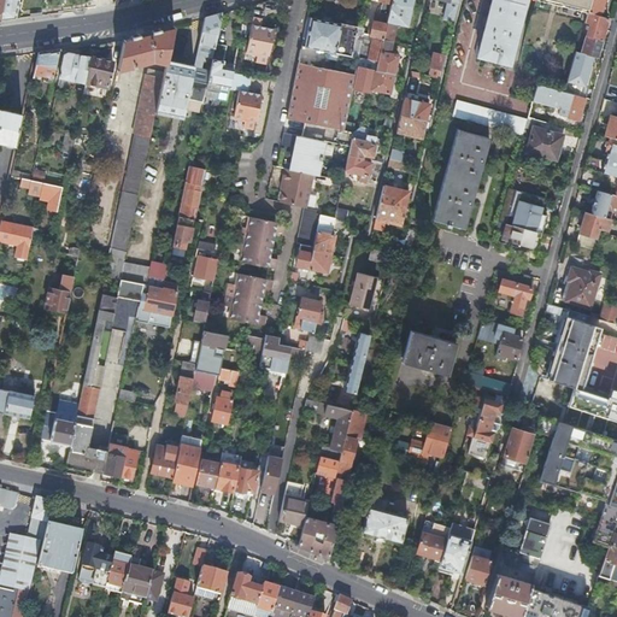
[(0,0),(0,19),(16,18),(18,0),(0,0)]
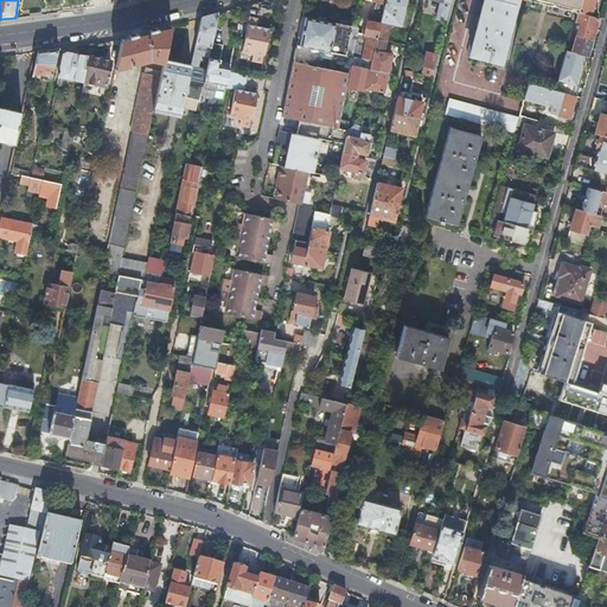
[(384,0),(370,0),(371,0),(379,2),(377,14),(368,12),(362,39),(356,37),(352,55),(359,57),(371,59),(376,38),(384,2),(384,0)]
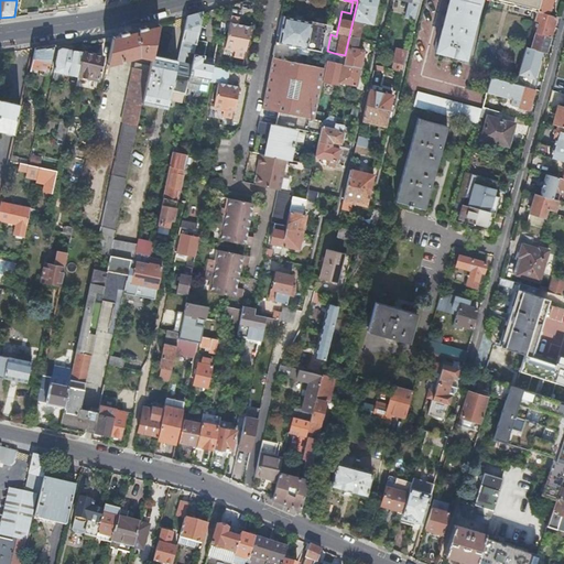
[(448,0),(443,25),(436,50),(456,55),(462,33),(469,35),(478,0),(448,0)]
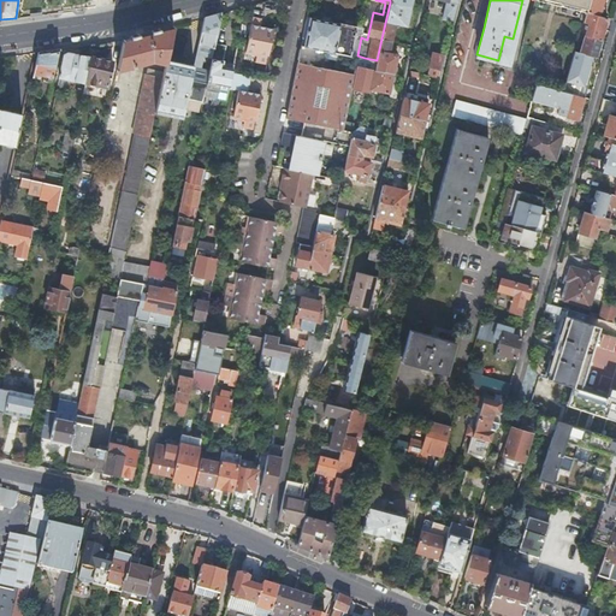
[(587,0),(586,7),(585,11),(599,15),(602,12),(603,11),(603,7),(602,5),(602,0),(587,0)]
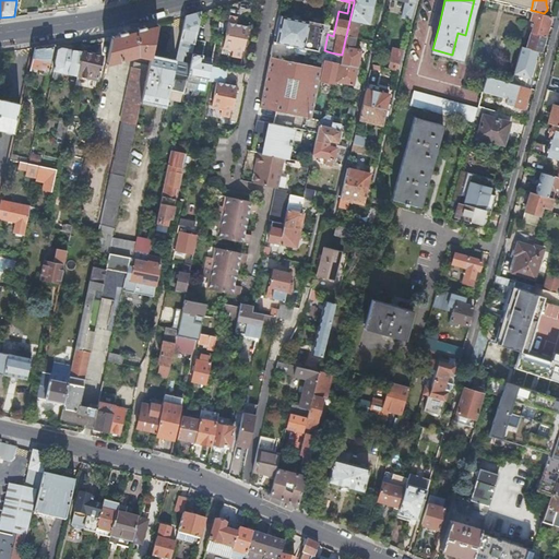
[(371,6),(354,2),(346,35),(355,37),(357,30),(359,30),(361,22),(367,23),(371,6)]
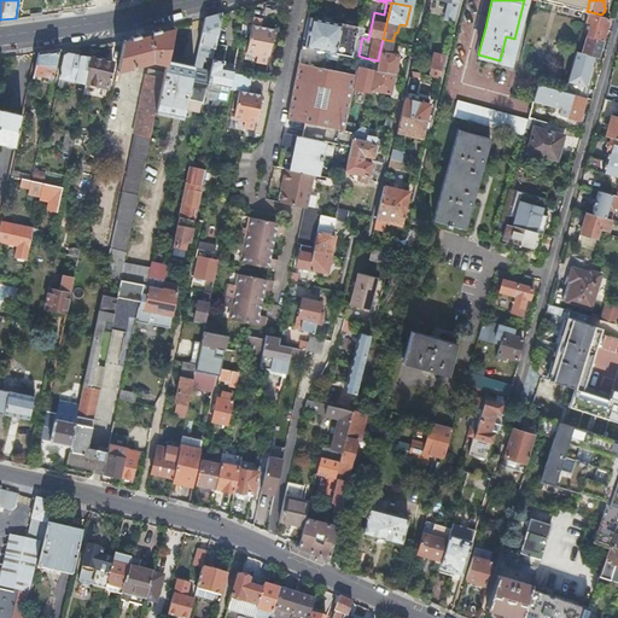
[(608,17),(601,15),(587,11),(584,21),(589,23),(581,51),(598,56),(608,17)]
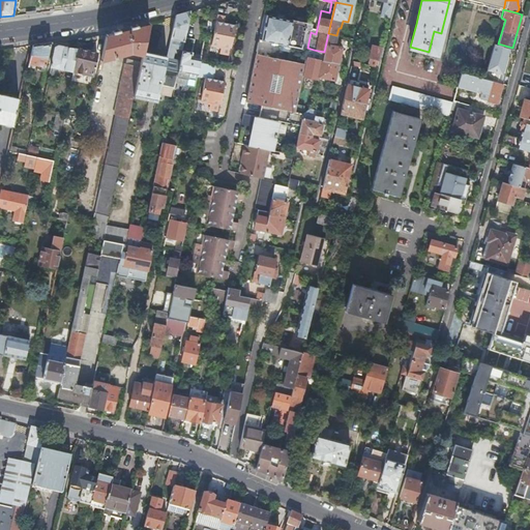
[(190,10),(175,15),(171,37),(169,47),(167,55),(166,57),(160,81),(174,84),(177,69),(180,58),(184,36),(190,10)]
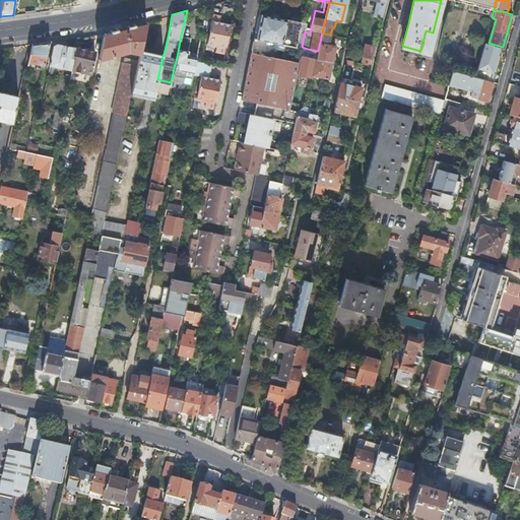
[(214,52),(223,54),(230,23),(218,21),(219,15),(211,13),(206,43),(215,45),(214,52)]
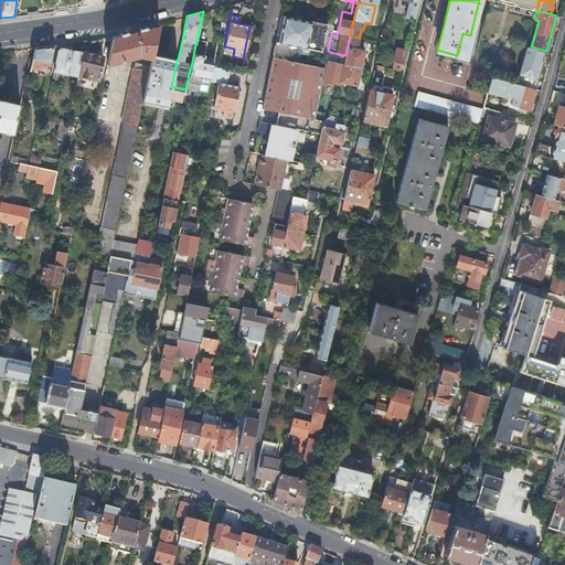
[(331,34),(333,24),(324,23),(315,21),(311,20),(311,21),(280,14),(275,41),(307,48),(321,51),(321,50),(328,51),(331,34)]
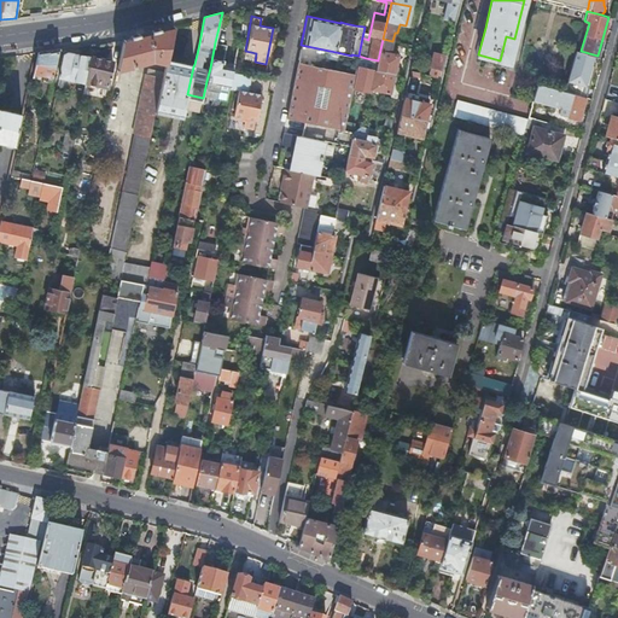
[(165,62),(165,60),(173,25),(123,39),(117,68),(133,64),(134,65),(138,64),(138,63),(152,59),(165,62)]
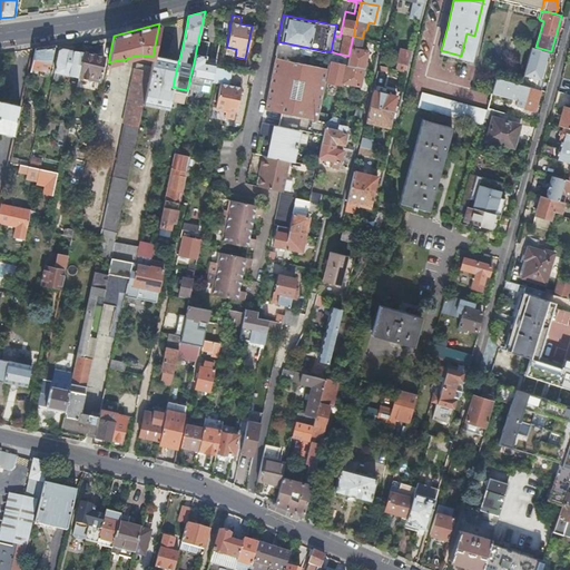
[(441,50),(448,26),(444,25),(438,48),(439,50),(441,50)]
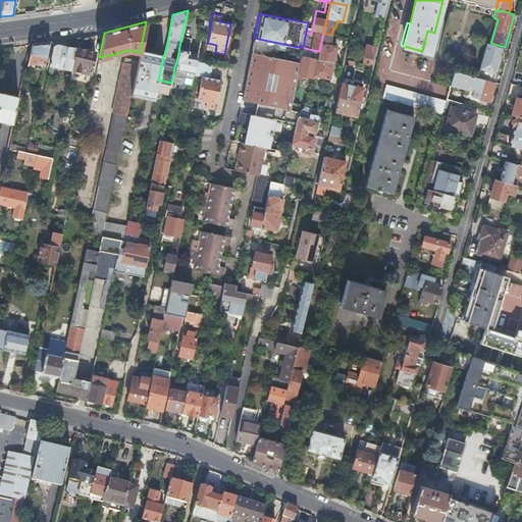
[(429,52),(434,33),(427,31),(422,51),(429,52)]
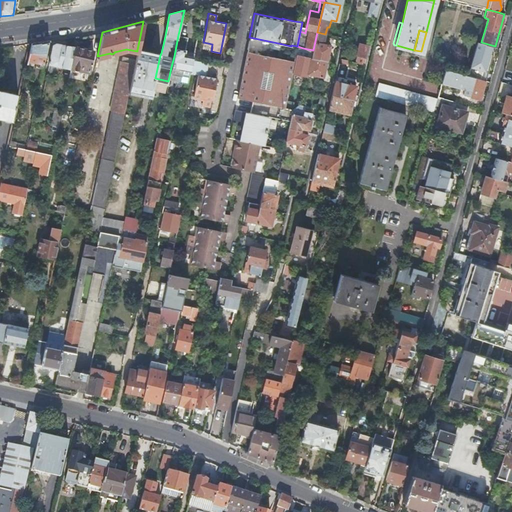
[(325,34),(317,32),(313,50),(311,57),(326,61),(329,45),(325,45),(327,34),(325,34)]
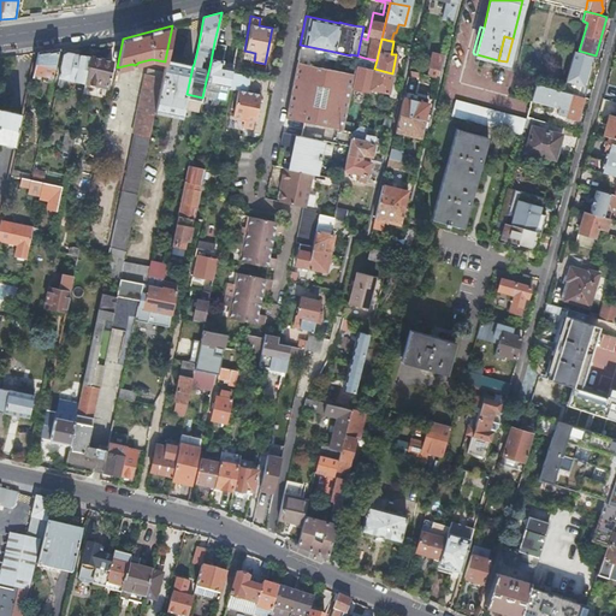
[(226,45),(214,42),(209,67),(206,81),(202,98),(211,99),(211,104),(224,106),(227,89),(227,84),(229,86),(231,73),(232,67),(226,66),(227,63),(223,61),(226,45)]
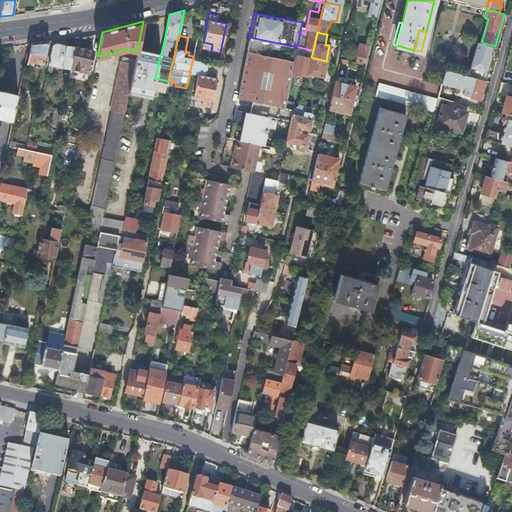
[(249,37),(246,51),(294,61),(297,46),(291,45),(291,46),(278,43),(249,37)]
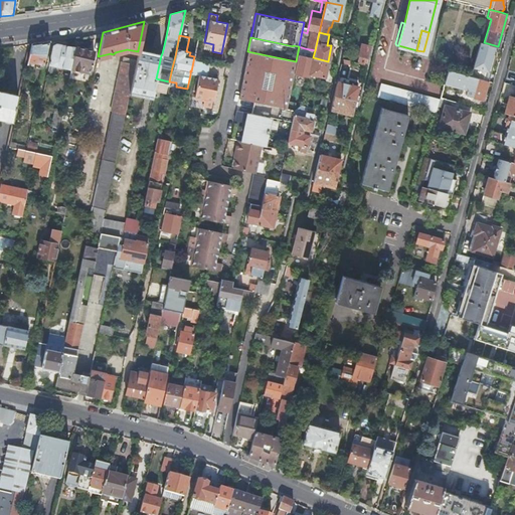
[(43,64),(49,40),(31,43),(27,61),(43,64)]
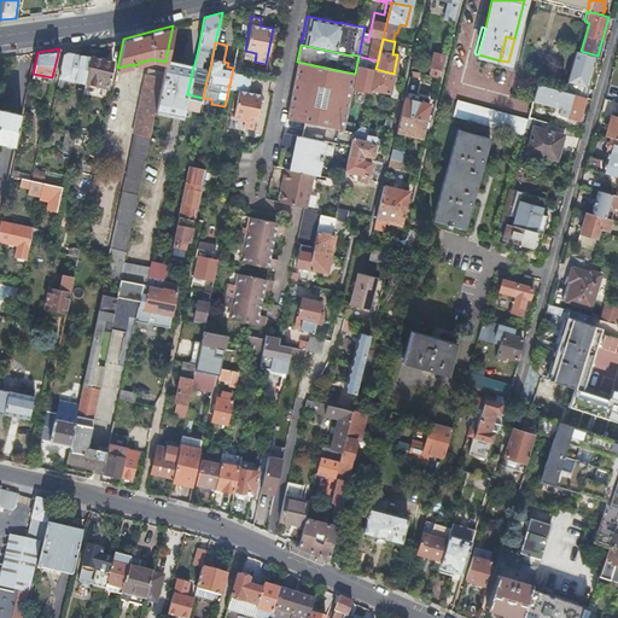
[(430,66),(442,69),(445,54),(435,51),(430,66)]
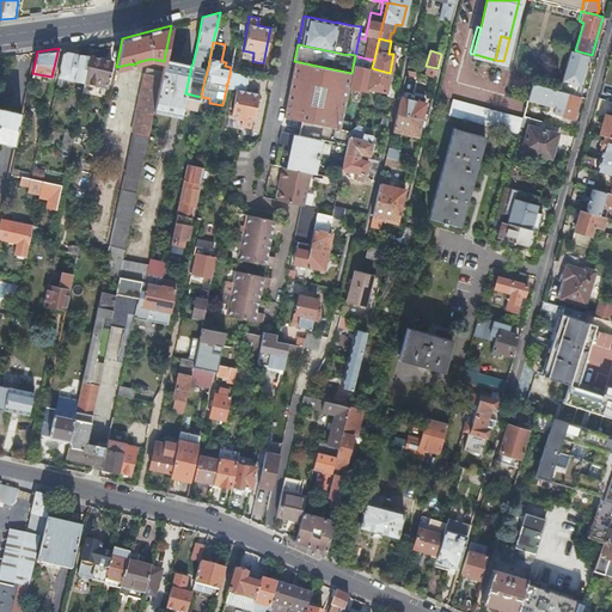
[(84,81),(89,56),(66,51),(62,53),(57,77),(84,81)]
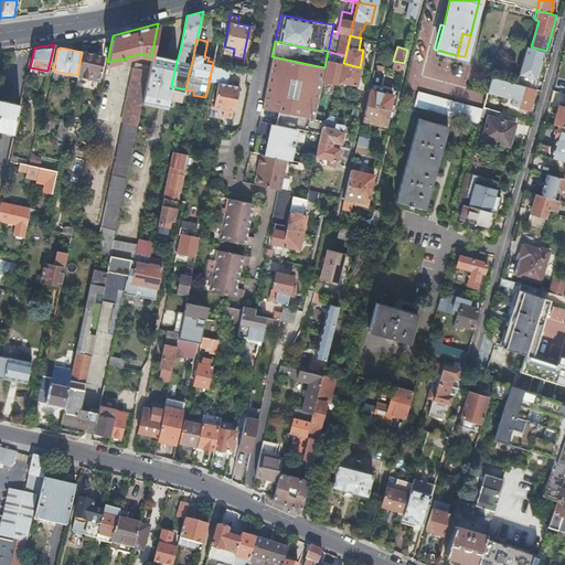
[(539,76),(545,55),(530,51),(521,78),(534,83),(536,75),(539,76)]
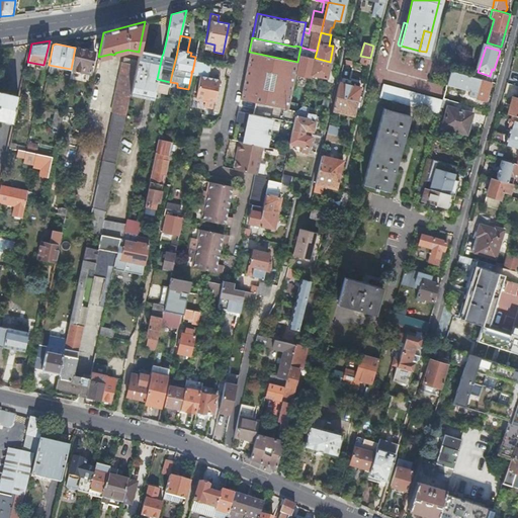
[(94,52),(75,48),(71,69),(89,73),(94,52)]
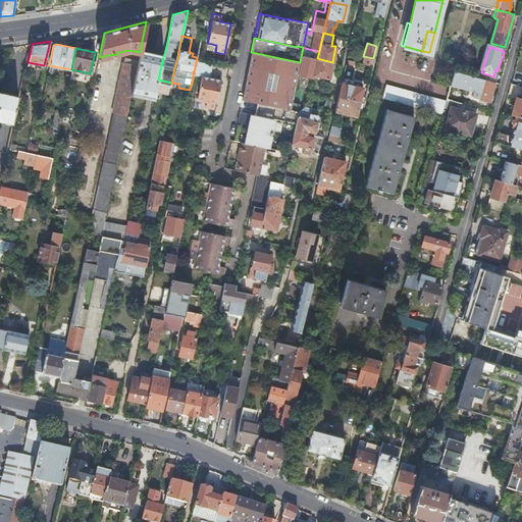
[(317,58),(319,51),(309,49),(306,59),(309,60),(316,61),(315,65),(308,64),(306,73),(328,79),(332,62),(317,58)]
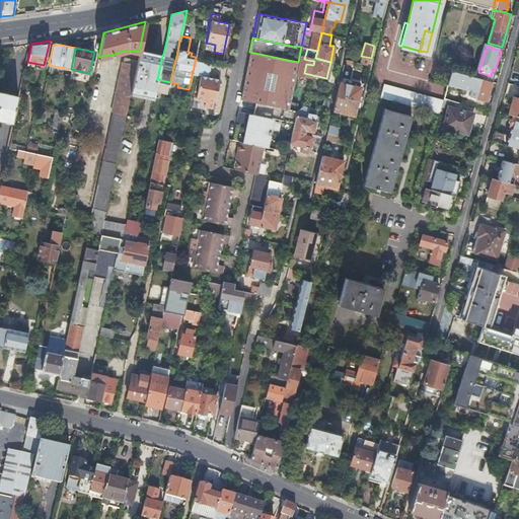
[(157,79),(162,56),(139,51),(139,52),(136,64),(131,92),(153,96),(157,79)]
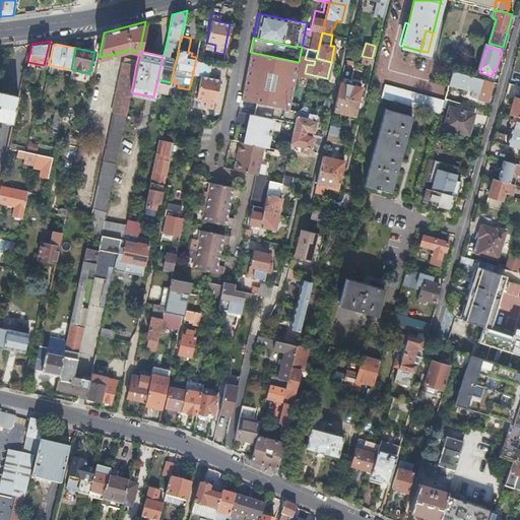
[(299,62),(250,52),(241,99),(256,102),(281,107),(288,109),(299,62)]
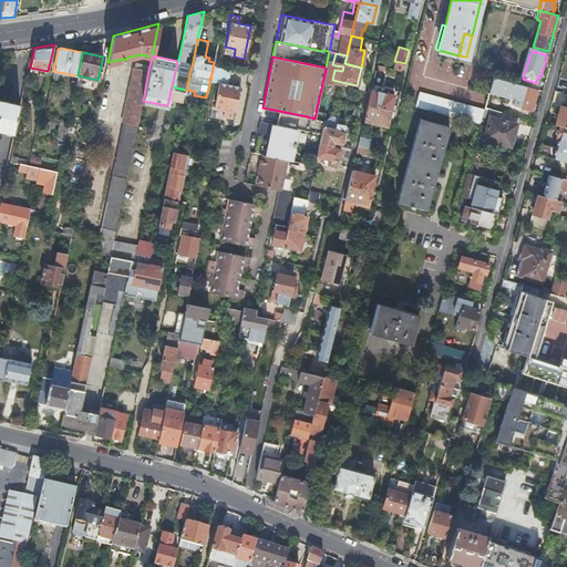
[(403,71),(405,63),(394,61),(393,69),(403,71)]
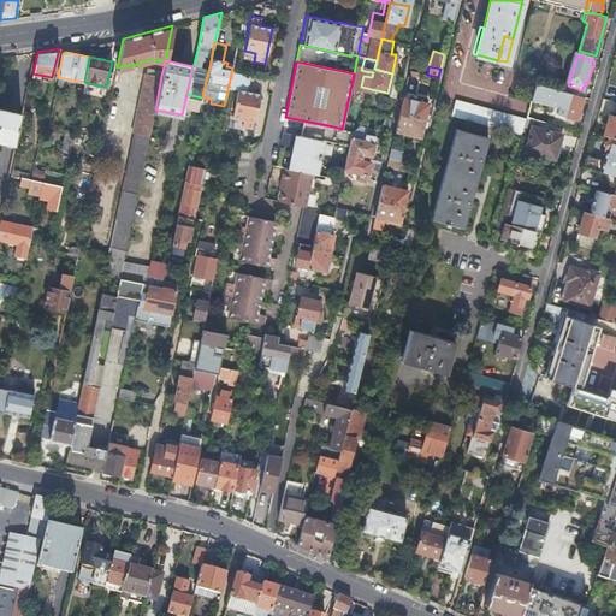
[(124,261),(155,110),(161,76),(146,72),(132,132),(134,134),(108,254),(111,254),(106,274),(119,278),(120,278),(124,261)]
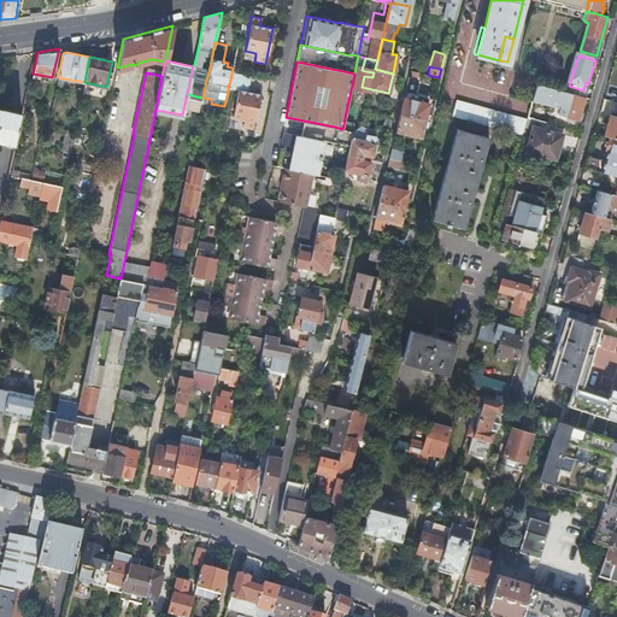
[(228,84),(228,89),(236,90),(230,116),(242,118),(240,128),(252,130),(259,95),(247,92),(250,77),(231,74),(229,86),(228,84)]
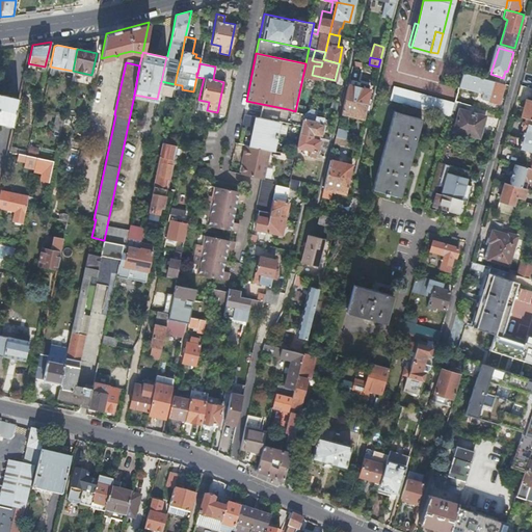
[(462,72),(458,84),(483,91),(481,98),(499,103),(504,83),(485,78),(482,77),(462,72)]
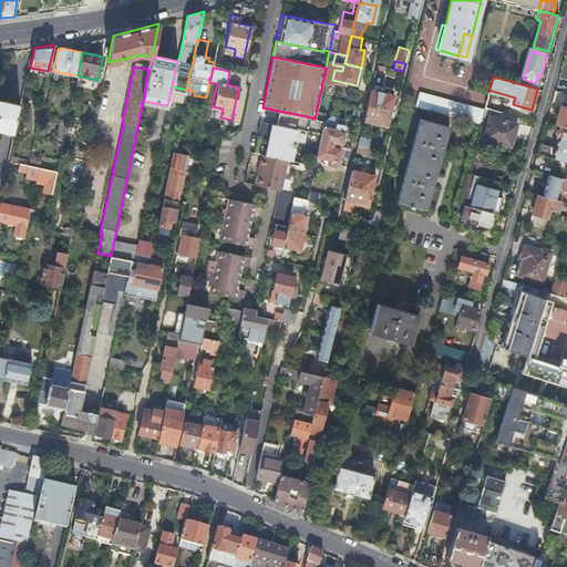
[(366,109),(363,120),(387,125),(393,95),(370,89),(366,109)]
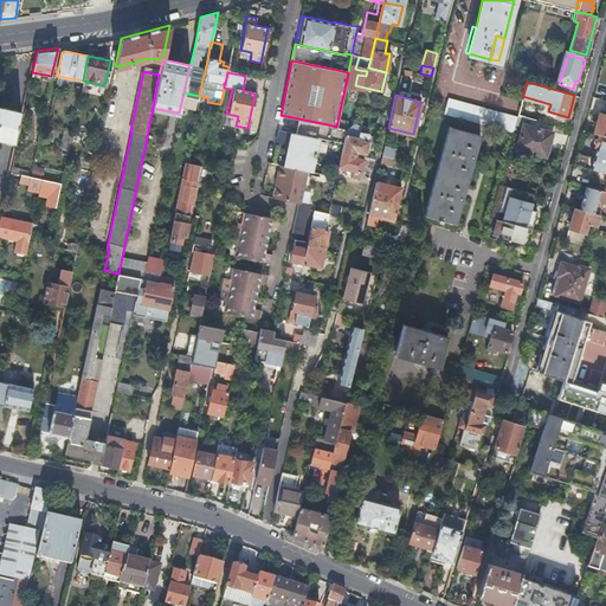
[(449,98),(444,114),(513,133),(517,117),(449,98)]
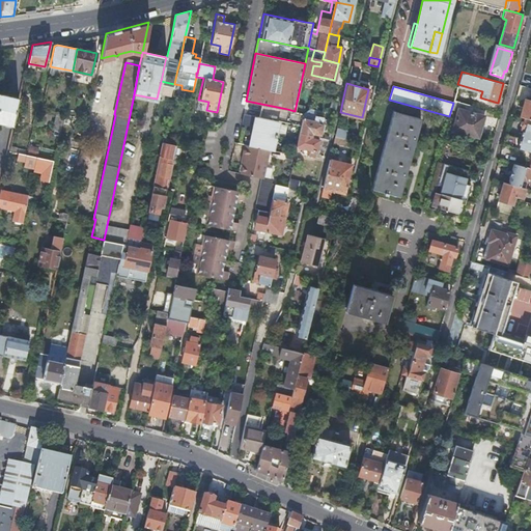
[(0,120),(12,124),(19,96),(0,91),(0,120)]
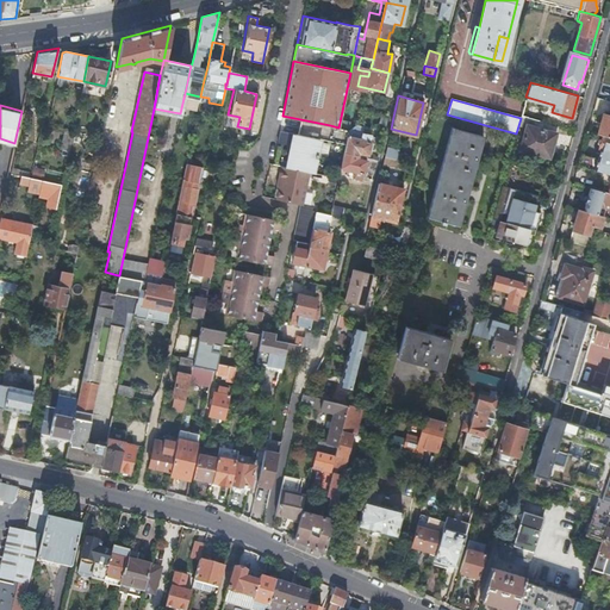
[(609,111),(609,114),(603,113),(597,134),(599,134),(609,136),(609,111)]
